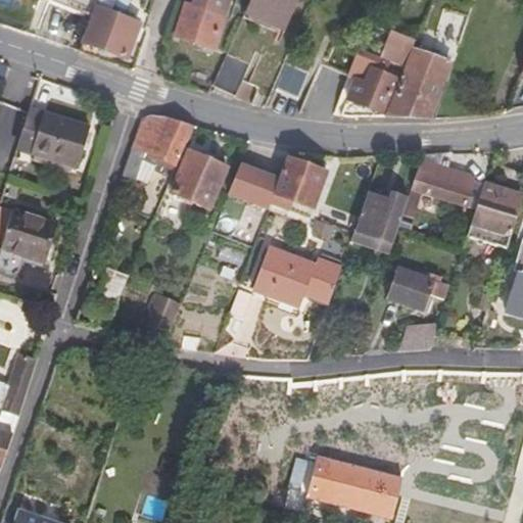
[(45,0),(93,17),(96,9),(99,0),(45,0)]
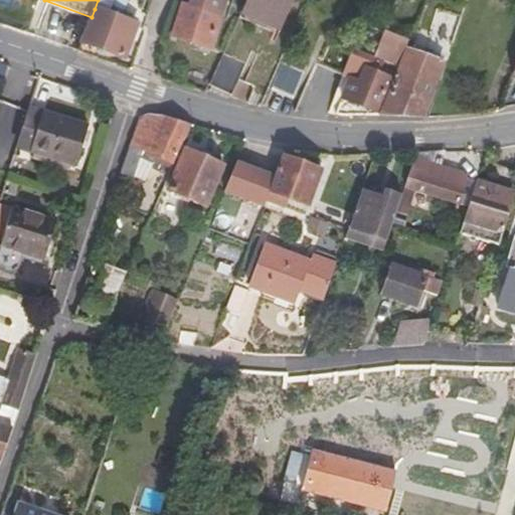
[(124,58),(136,25),(108,14),(113,0),(98,0),(95,9),(92,17),(78,51),(98,57),(101,50),(105,51),(124,58)]
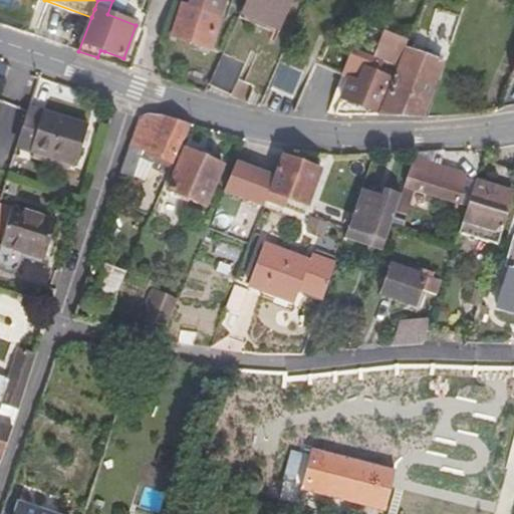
[(190,0),(188,8),(182,6),(172,36),(208,48),(223,3),(214,0),(190,0)]
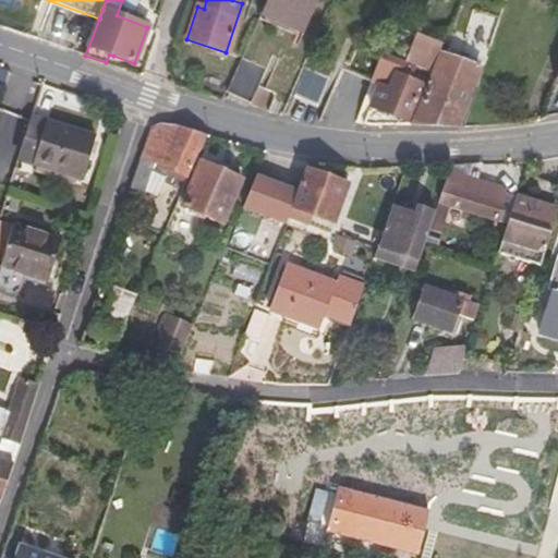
[(265,0),(258,16),(304,35),(318,0),(265,0)]
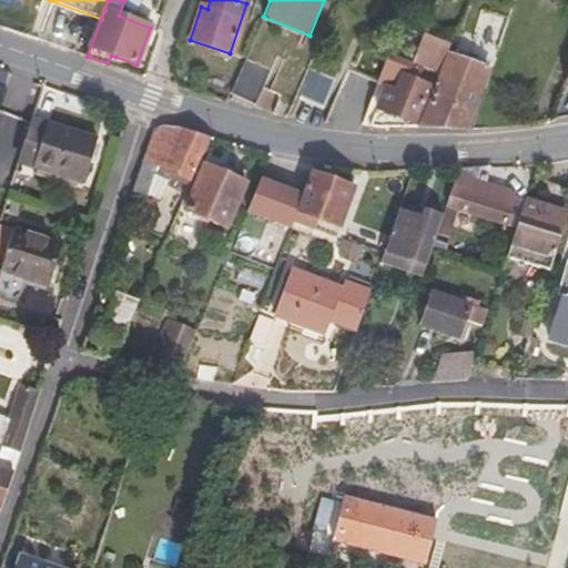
[(427,27),(423,37),(433,40),(437,30),(427,27)]
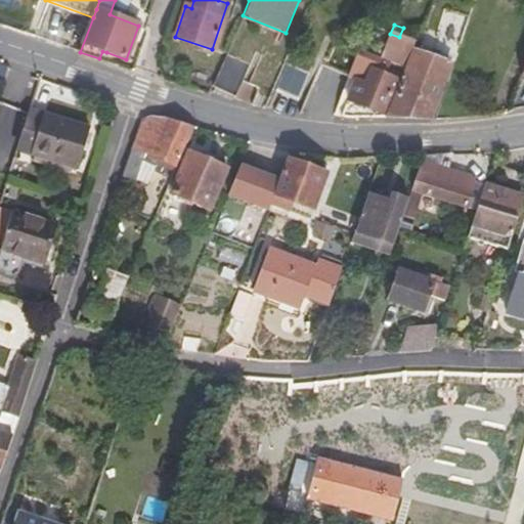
[(356,82),(363,84),(369,71),(386,77),(390,63),(401,68),(411,42),(399,37),(390,34),(384,50),(381,59),(363,53),(351,80),(356,82)]
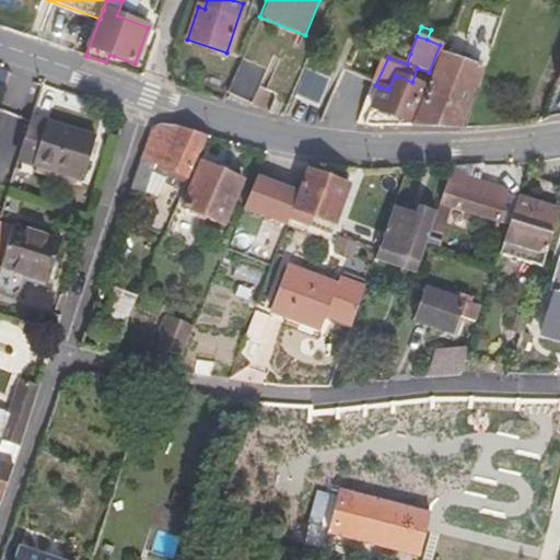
[(464,43),(457,60),(476,67),(482,49),(464,43)]
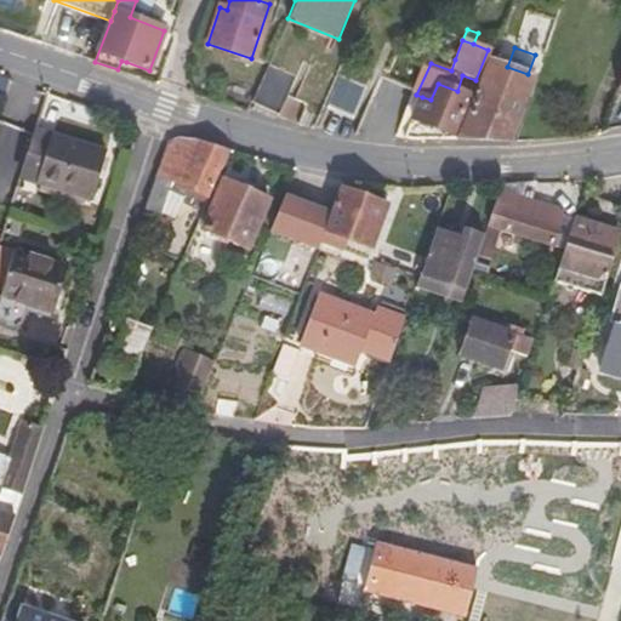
[(488,50),(476,80),(483,84),(493,61),(496,52),(488,50)]
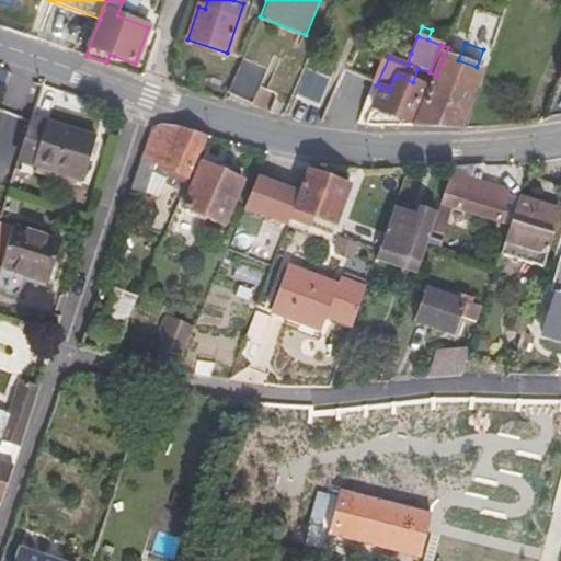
[(392,46),(388,56),(389,57),(408,64),(411,54),(392,46)]
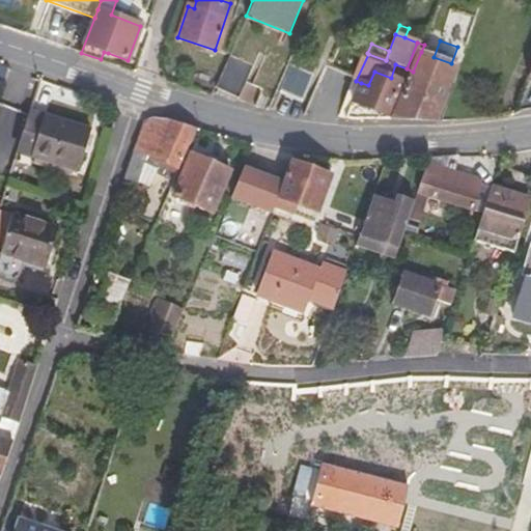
[(466,49),(457,47),(451,63),(434,57),(421,52),(413,72),(408,84),(393,121),(411,121),(436,121),(450,83),(453,85),(466,49)]
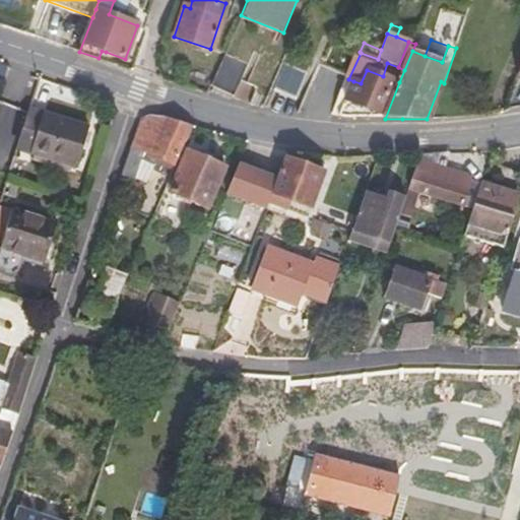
[(248,65),(222,56),(209,86),(234,96),(235,98),(248,65)]
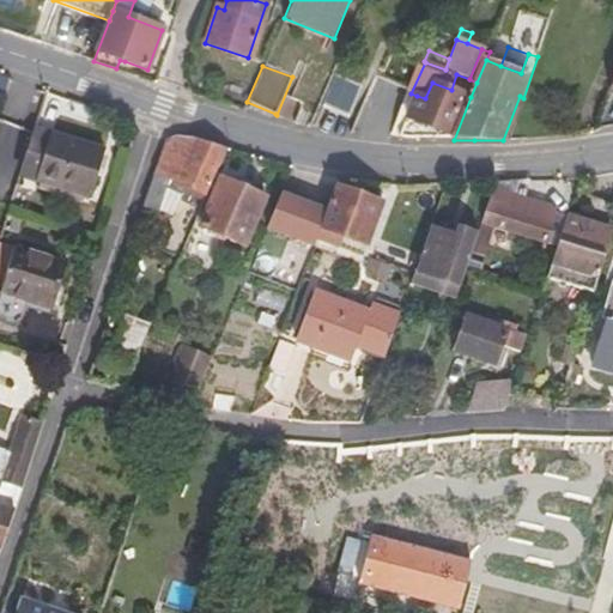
[(0,92),(6,96),(12,80),(0,76),(0,92)]
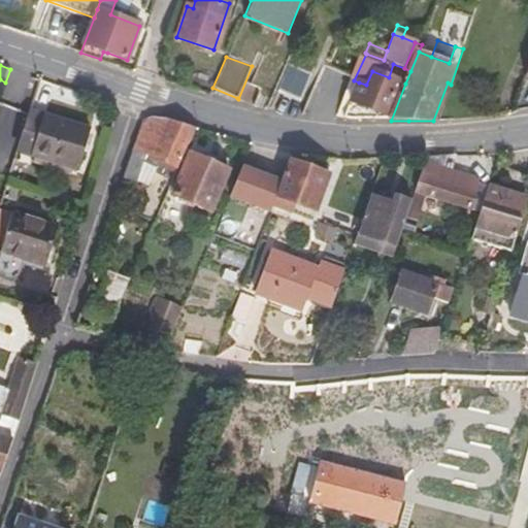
[(290,65),(278,91),(300,101),(311,75),(290,65)]
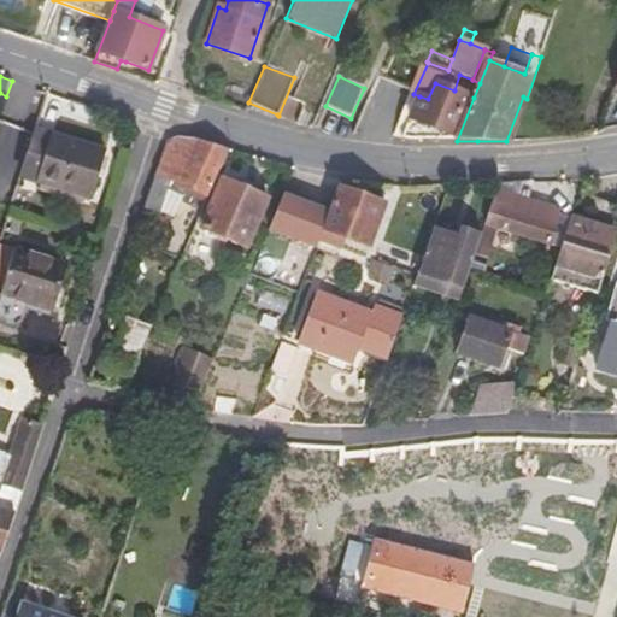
[(419,97),(400,140),(407,140),(433,140),(457,141),(474,98),(454,90),(435,83),(428,99),(419,97)]
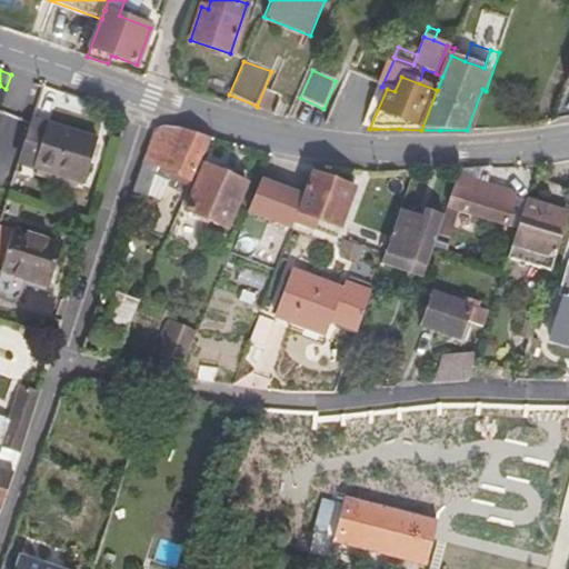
[(38,152),(35,166),(41,169),(83,182),(97,140),(32,119),(23,146),(38,152)]
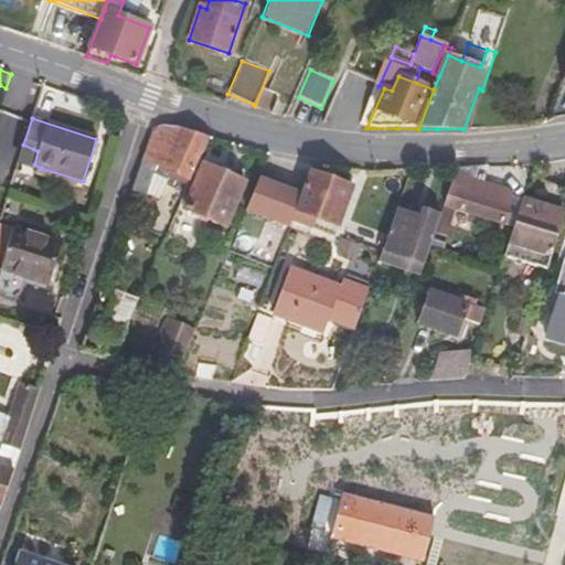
[(131,192),(146,195),(146,194),(159,200),(166,185),(184,195),(210,138),(179,128),(160,126),(151,129),(131,192)]
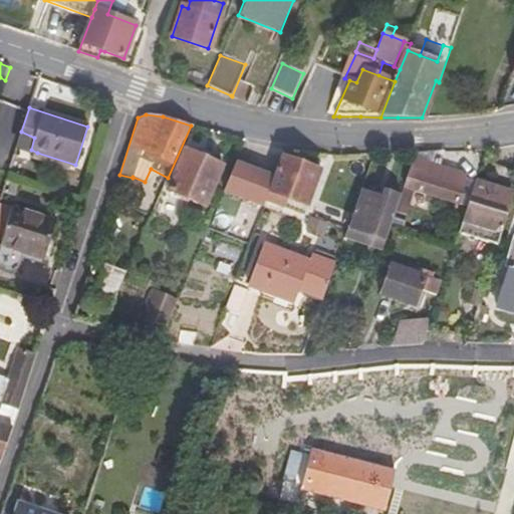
[(17,145),(31,150),(34,138),(21,132),(17,145)]
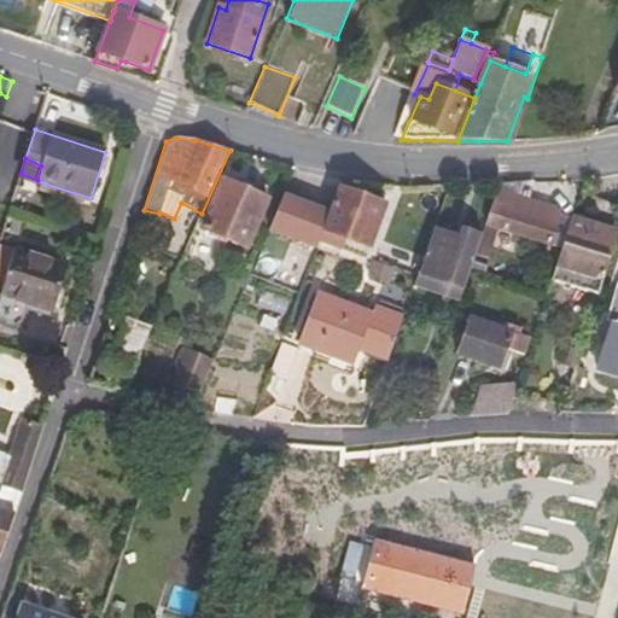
[(529,203),(534,181),(500,184),(497,192),(529,203)]
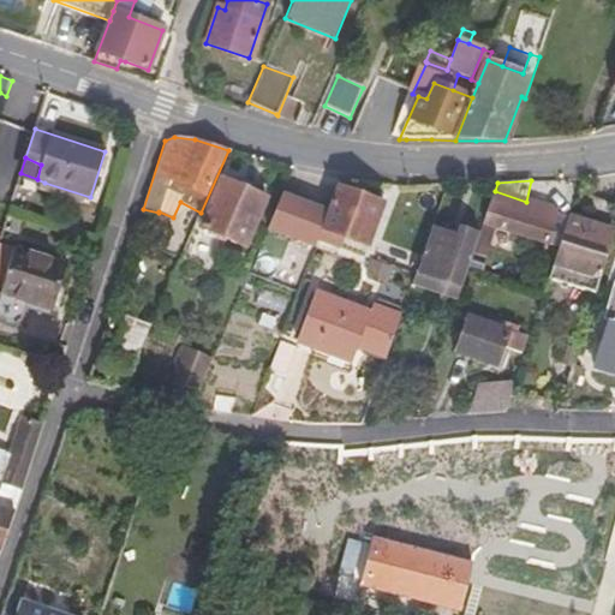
[(221,181),(202,227),(245,246),(266,201),(221,181)]
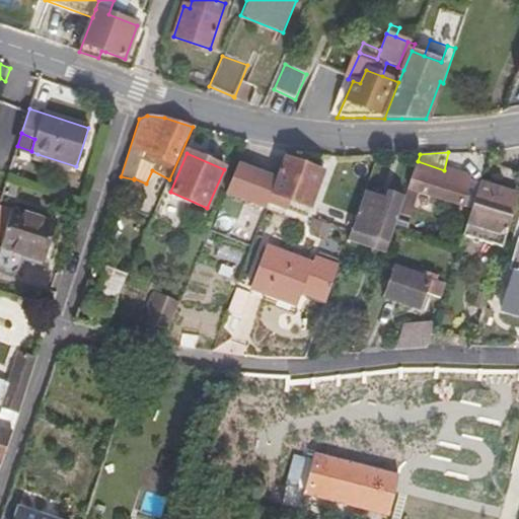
[(276,179),(270,195),(272,196),(309,210),(322,174),(284,159),(276,179)]
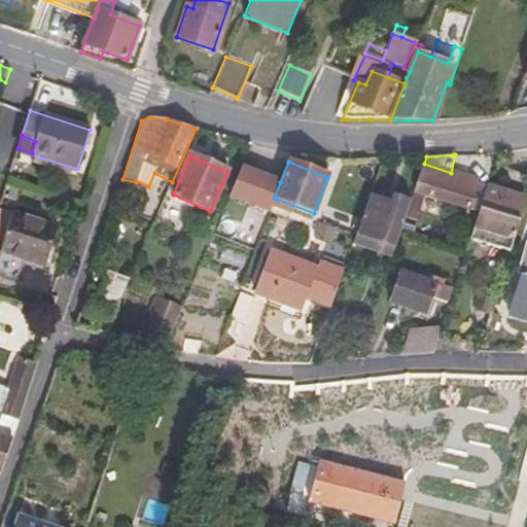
[(451,173),(424,164),(415,190),(467,209),(475,186),(470,179),(451,173)]
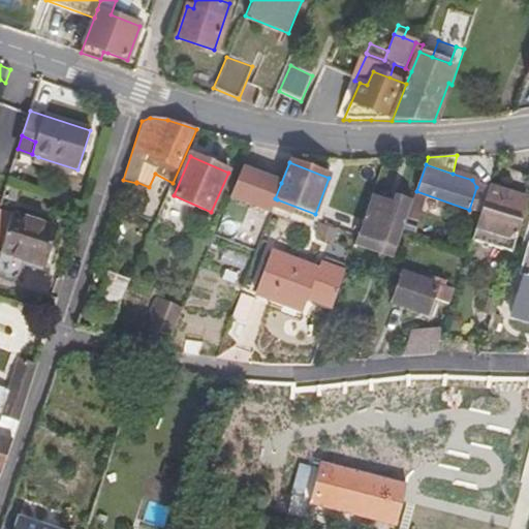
[(281,183),(241,168),(228,198),(272,214),(277,199),(275,198),(281,183)]
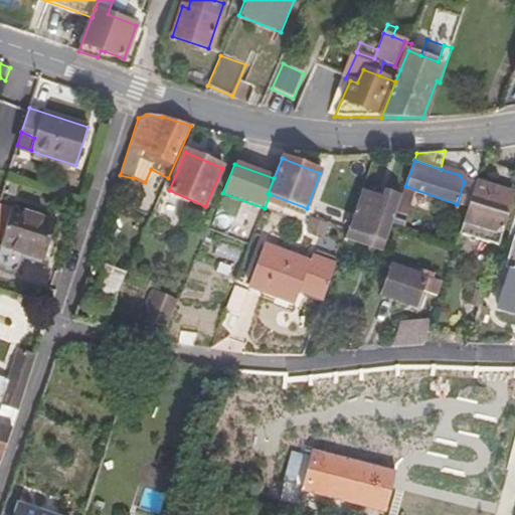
[(461,231),(498,244),(514,190),(514,189),(479,178),(478,183),(476,187),(469,209),(461,231)]
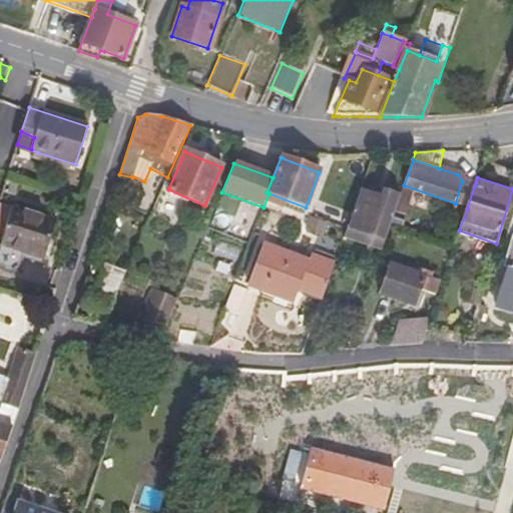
[(476,182),(463,178),(462,181),(455,203),(454,204),(467,208),(474,186),(476,182)]
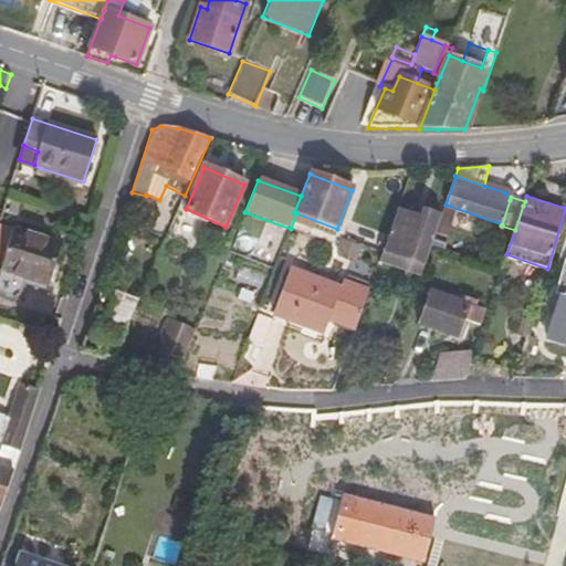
[(20,205),(7,199),(2,212),(17,216),(20,205)]
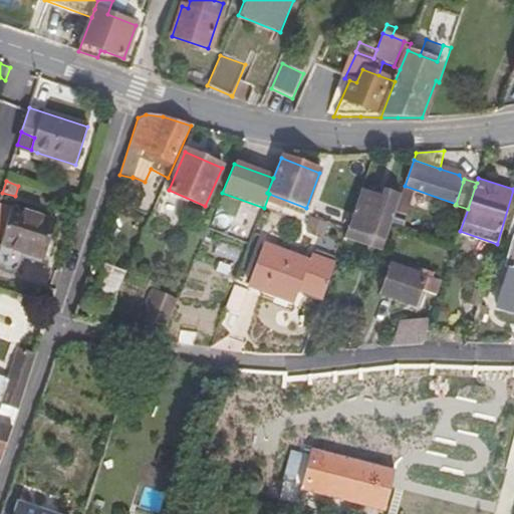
[(344,239),(381,252),(392,224),(401,196),(382,191),(379,196),(360,191),(344,239)]
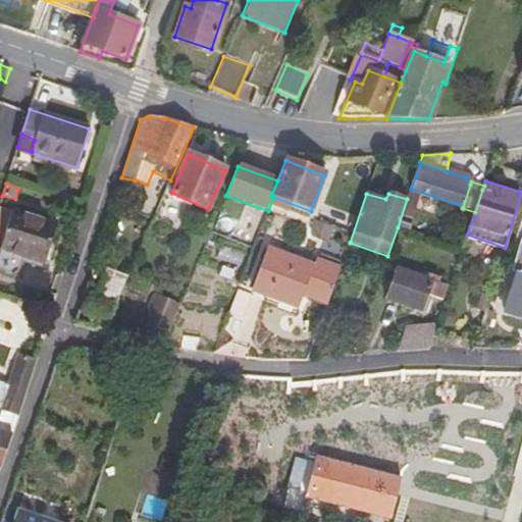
[(57,225),(0,206),(0,245),(2,247),(0,252),(0,271),(6,275),(14,275),(19,272),(24,259),(43,265),(57,225)]
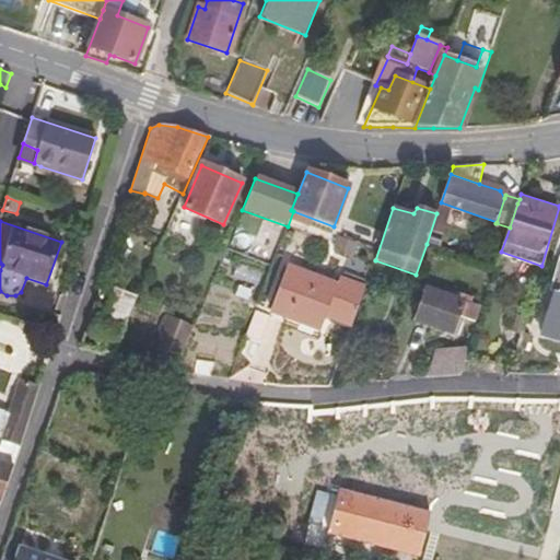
[(338,237),(334,252),(350,257),(356,243),(338,237)]
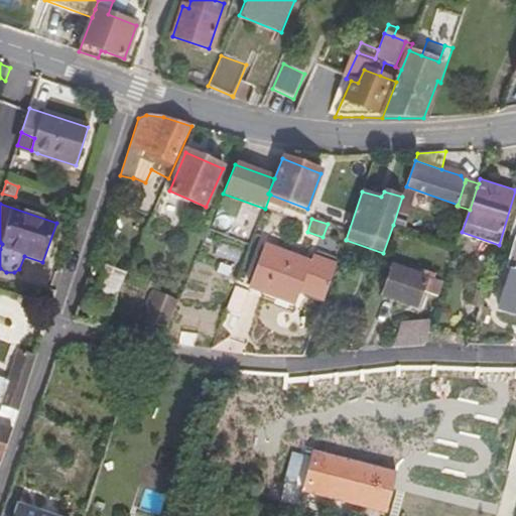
[(498,306),(515,311),(515,244),(510,265),(515,266),(515,271),(510,269),(498,306)]
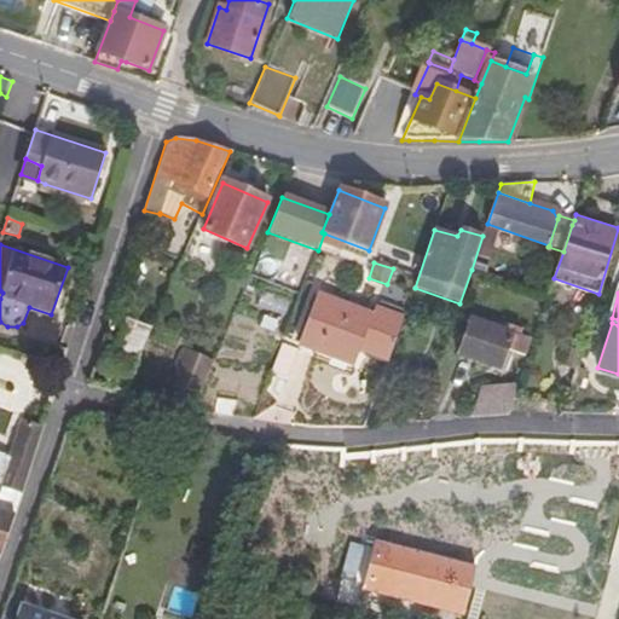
[(359,352),(388,362),(403,320),(375,310),(372,314),(318,295),(299,345),(352,365),(353,364),(359,352)]
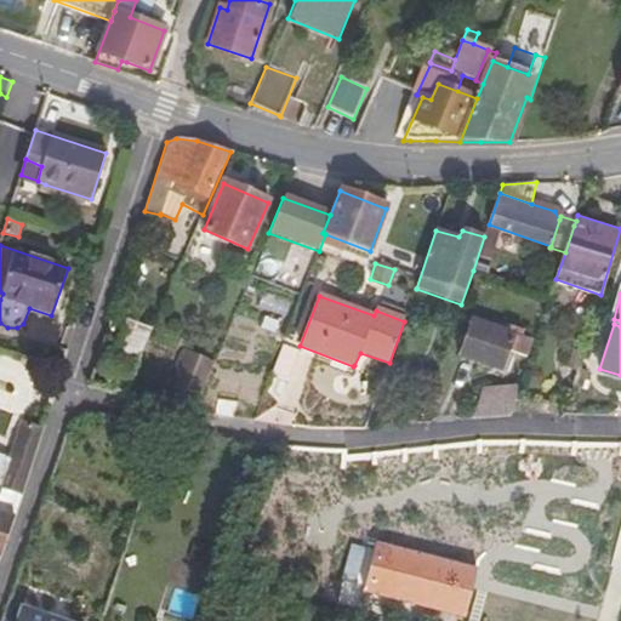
[(474,319),(460,357),(501,371),(510,351),(525,357),(531,341),(514,336),(514,334),(474,319)]
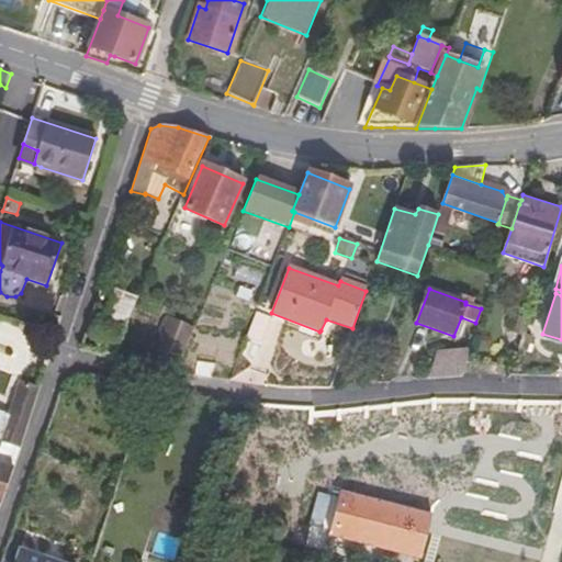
[(99,303),(96,302),(80,350),(111,357),(137,299),(113,290),(108,303),(100,300),(99,303)]
